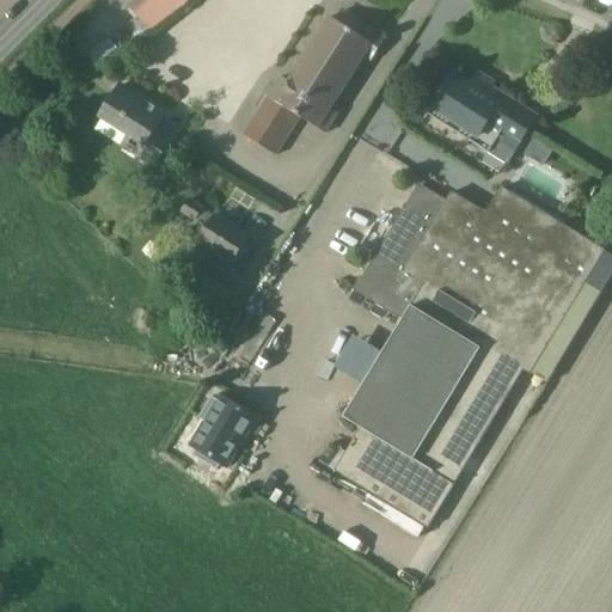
[(384,38),(347,14),(341,24),(330,18),(288,84),(281,79),(245,135),(276,154),(300,116),(325,133),(337,115),(329,110),(363,56),(371,60),(384,38)]
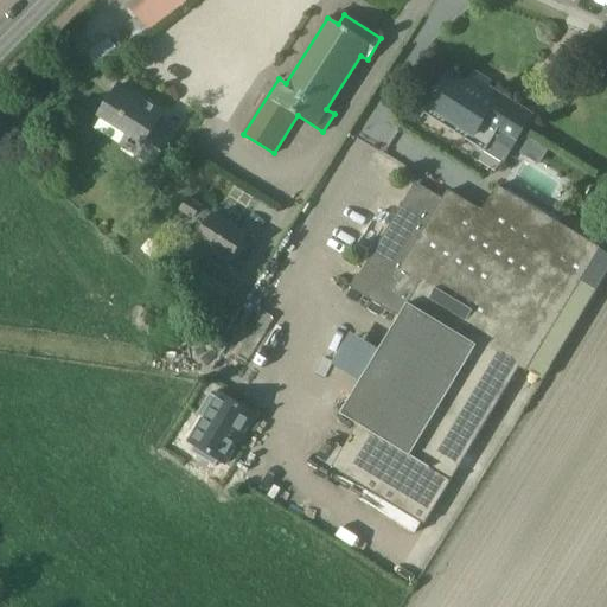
[(465,82),(449,72),(425,113),(484,148),(490,139),(510,151),(531,117),(468,77),(465,82)]
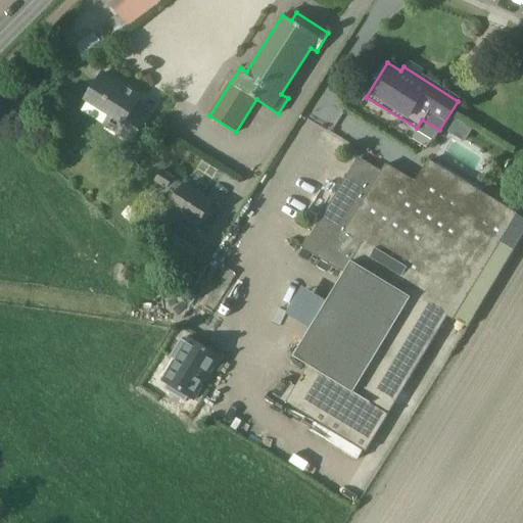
[(131,142),(144,121),(131,112),(140,97),(103,74),(85,101),(109,116),(104,126),(131,142)]
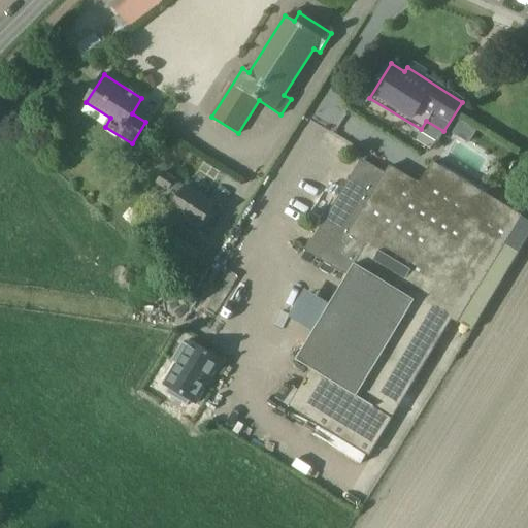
[(476,130),(461,120),(455,130),(470,140),(476,130)]
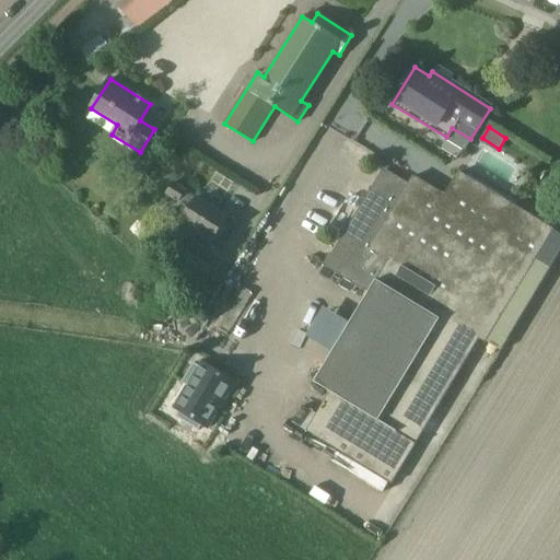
[(408,184),(383,168),(331,254),(330,253),(323,266),(369,294),(315,383),(330,393),(316,415),(302,406),(292,422),(306,431),(392,483),(478,338),(485,342),(552,230),(458,172),(444,195),(412,176),(408,184)]
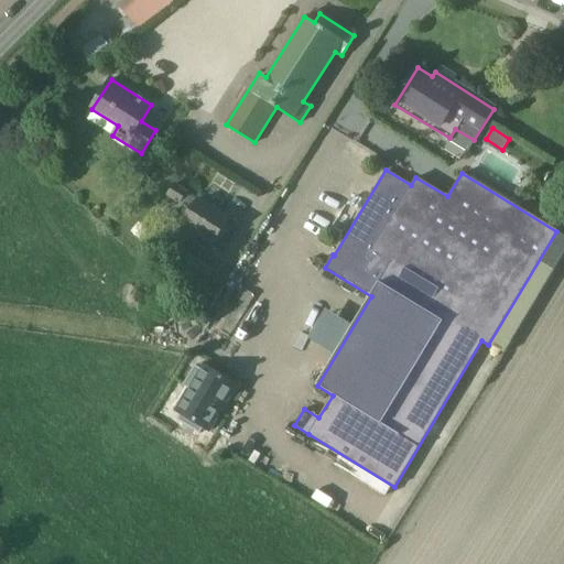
[(198,236),(212,243),(228,219),(187,193),(187,192),(175,183),(166,196),(191,212),(180,228),(197,239),(198,236)]
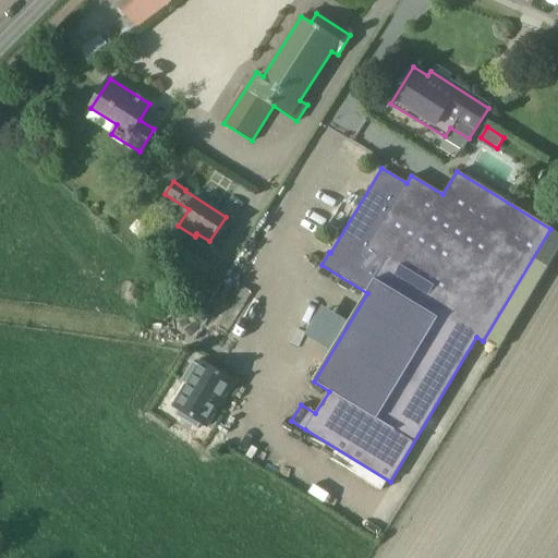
[(201,282),(210,267),(185,252),(176,267),(201,282)]
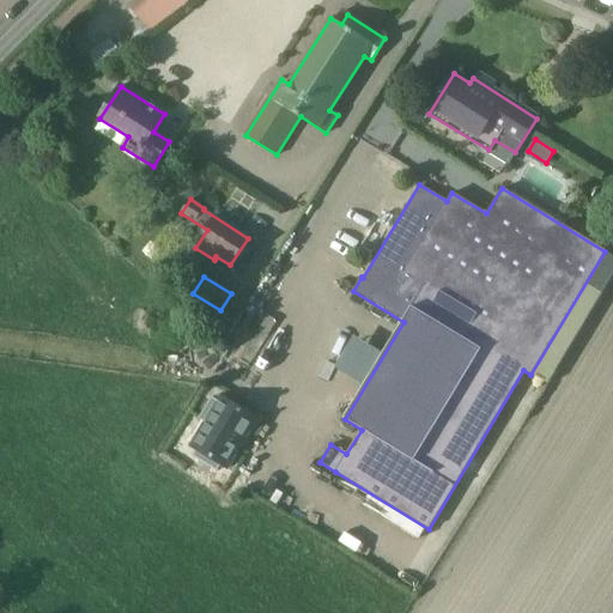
[(211,398),(199,419),(205,423),(190,447),(196,450),(192,457),(217,472),(220,466),(226,469),(256,419),(220,398),(218,401),(211,398)]
